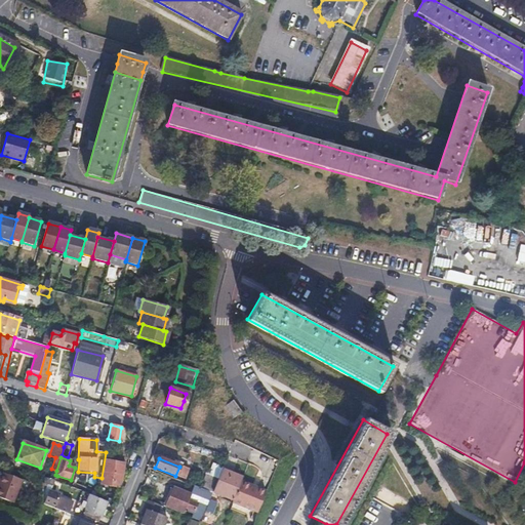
[(16,459),(15,463),(38,472),(40,468),(16,459)]
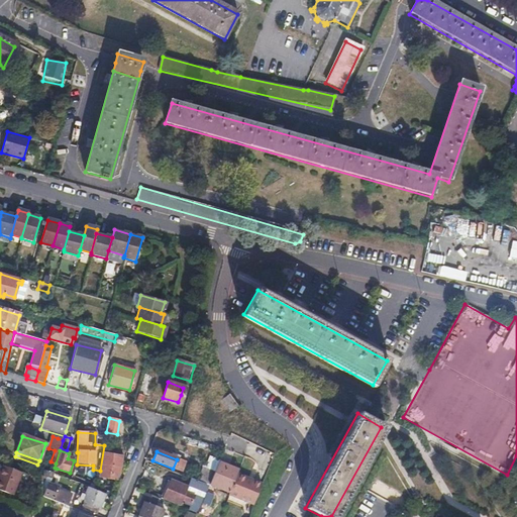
[(118,460),(107,458),(104,480),(118,482),(120,470),(117,470),(118,460)]
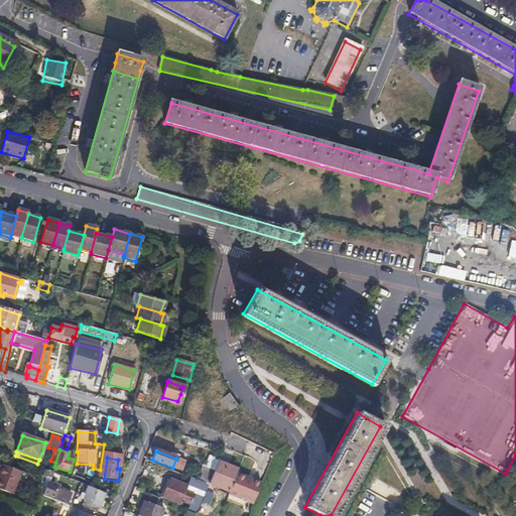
[(184,462),(176,459),(172,468),(181,471),(184,462)]
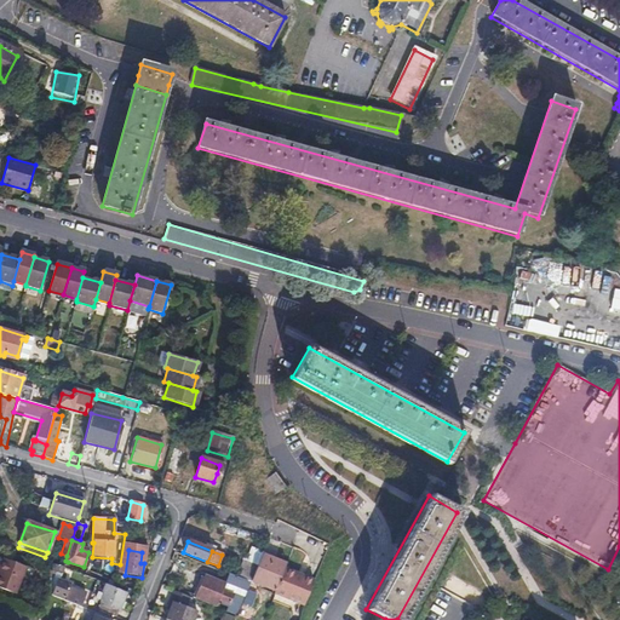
[(263,556),(259,563),(251,583),(259,586),(264,573),(262,572),(268,557),(263,556)]
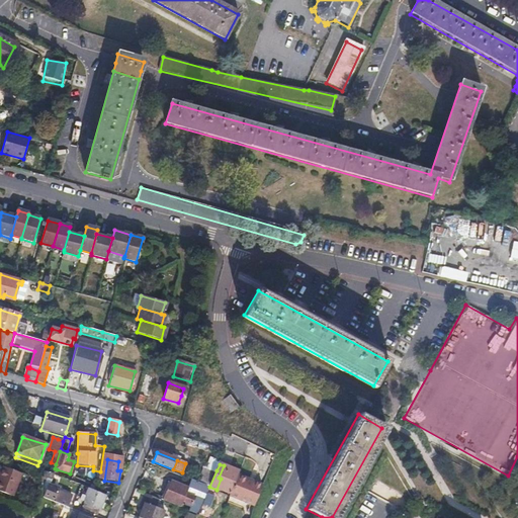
[(219,478),(221,479),(217,490),(229,495),(237,477),(228,472),(229,467),(224,465),(219,478)]
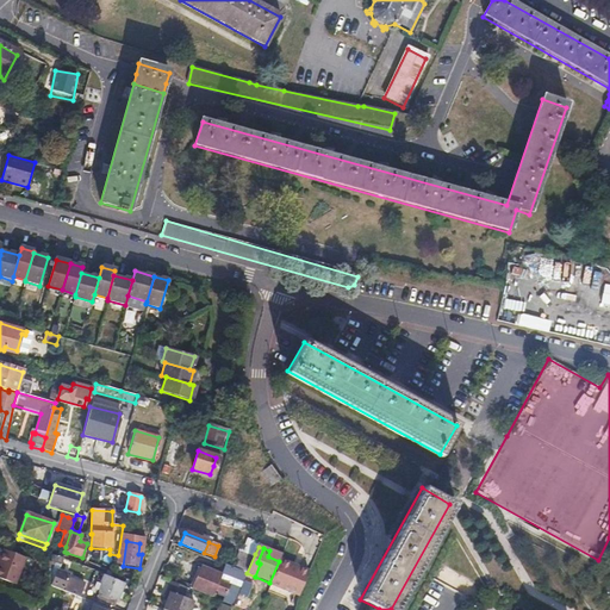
[(255,554),(241,549),(234,568),(247,573),(255,554)]
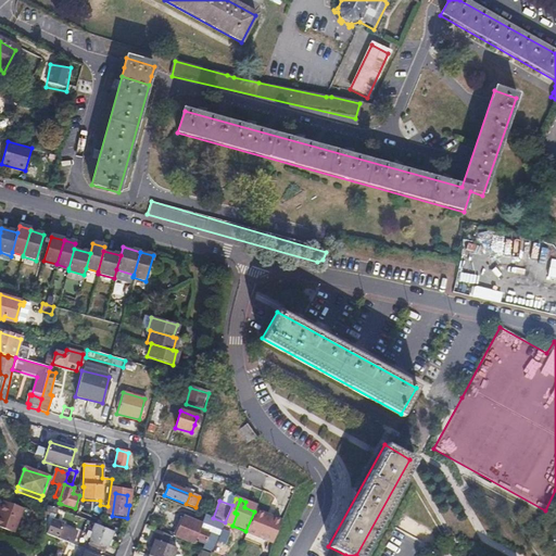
[(256,506),(245,502),(244,507),(254,512),(256,506)]
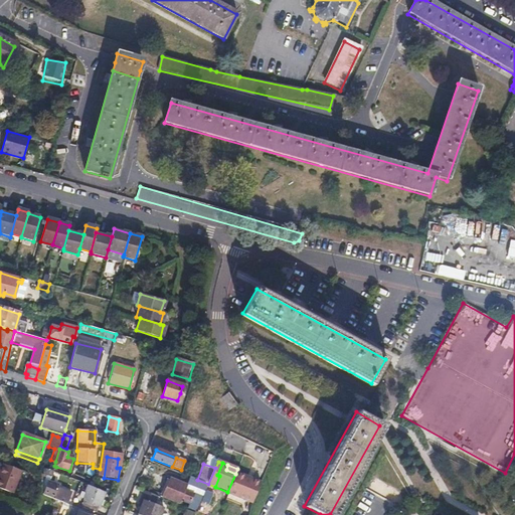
[(20,473),(2,467),(0,471),(0,491),(12,496),(20,473)]
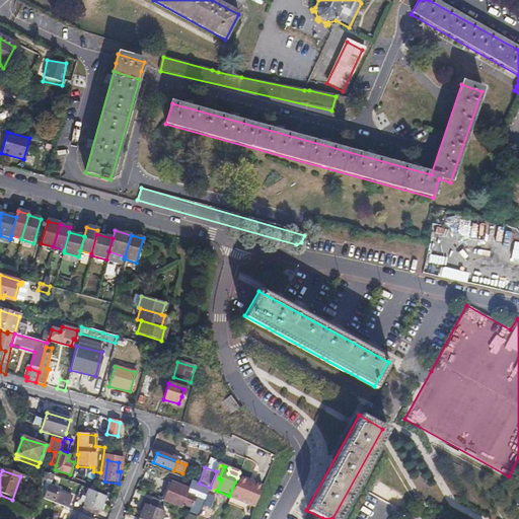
[(43,477),(42,477),(36,489),(43,492),(47,479),(43,477)]
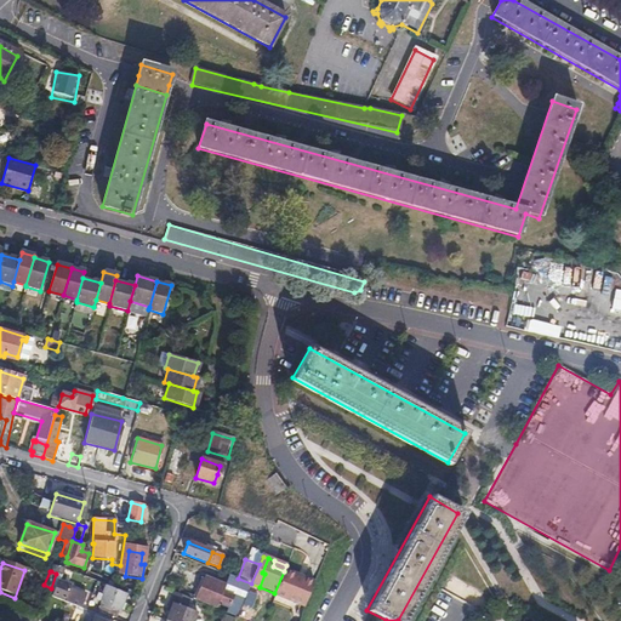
[(85,571),(84,577),(96,582),(101,584),(102,579),(85,571)]
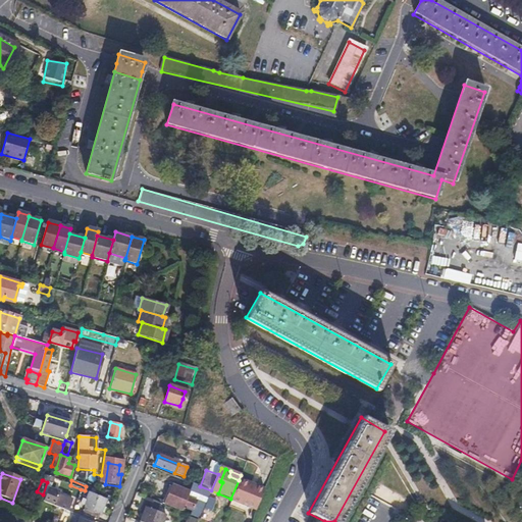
[(264,490),(239,480),(230,499),(230,500),(255,511),(264,490)]
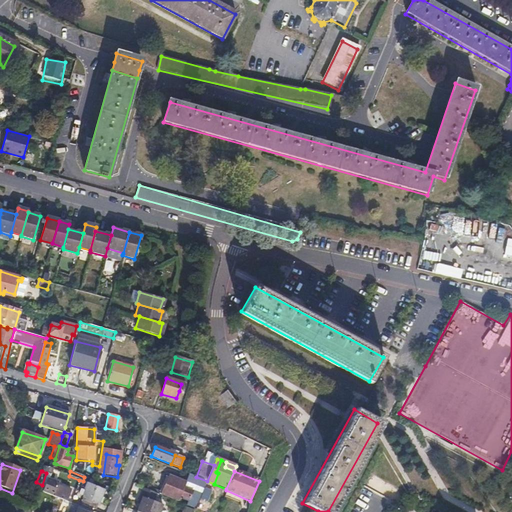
[(185,482),(168,476),(162,494),(178,500),(180,495),(189,499),(187,505),(196,509),(200,500),(204,489),(207,481),(196,477),(188,474),(185,482)]
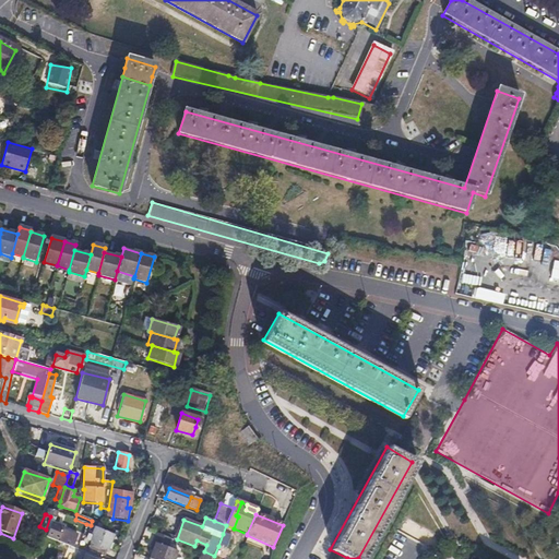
[(50,533),(52,534),(50,539),(69,547),(71,543),(73,544),(76,536),(59,528),(58,532),(51,528),(50,533)]
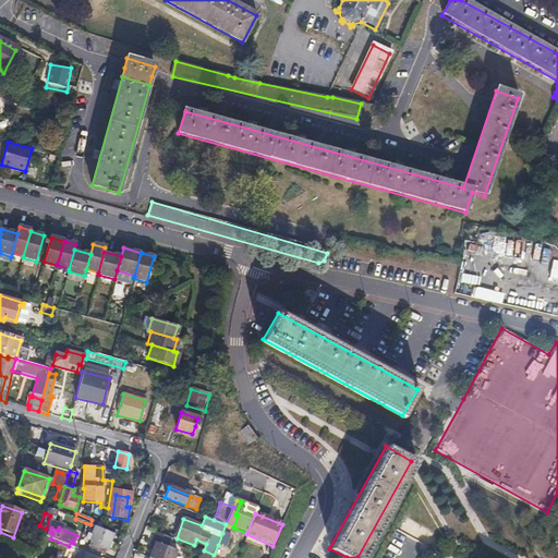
[(98,536),(94,535),(92,542),(92,543),(107,549),(113,534),(105,531),(102,535),(99,533),(98,536)]
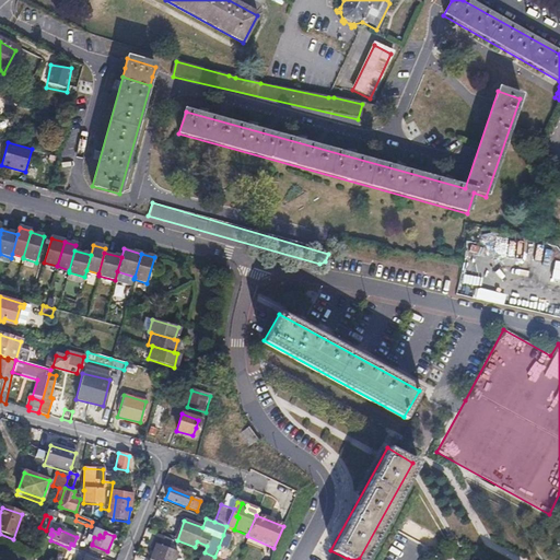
[(172,540),(155,535),(149,552),(152,553),(149,559),(174,559),(177,552),(168,549),(172,540)]
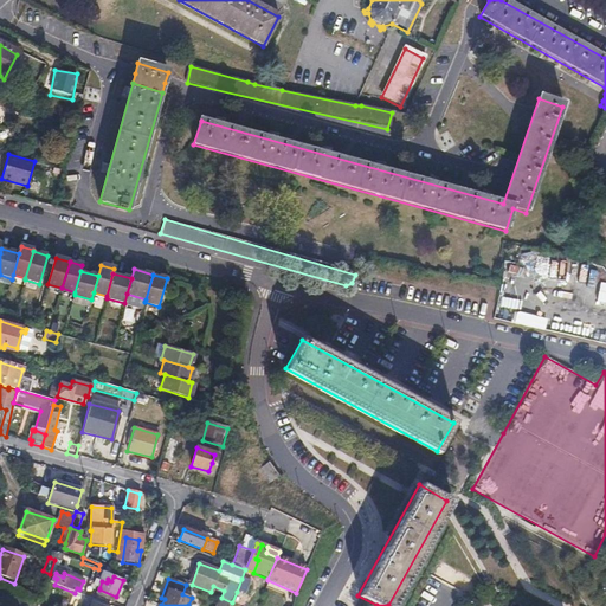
[(250,581),(242,579),(237,592),(245,595),(250,581)]
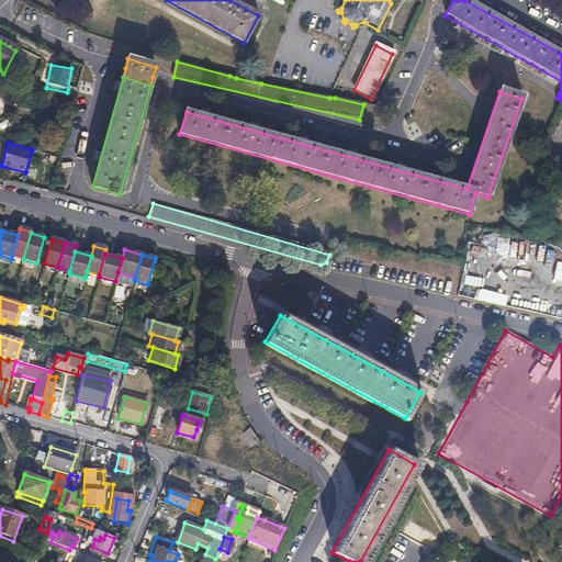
[(92,547),(89,553),(104,560),(108,553),(92,547)]
